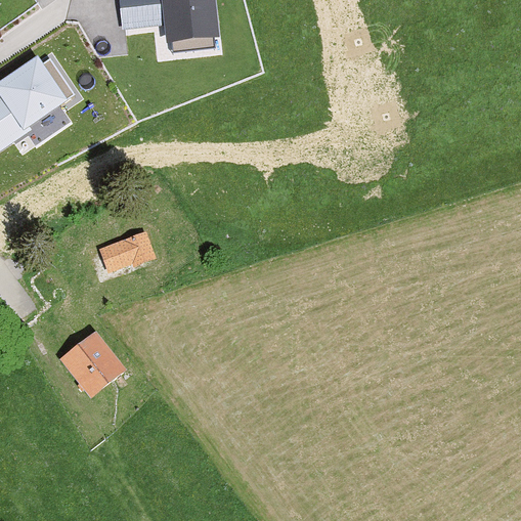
[(118,0),(123,41),(167,36),(167,40),(211,35),(206,0),(118,0)]
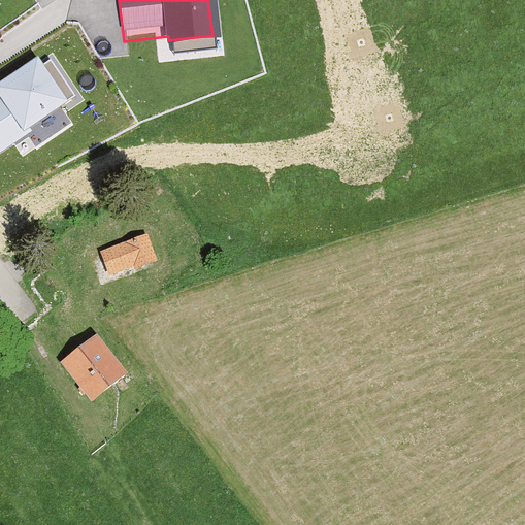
[(212,35),(168,40),(170,54),(214,50),(212,35)]
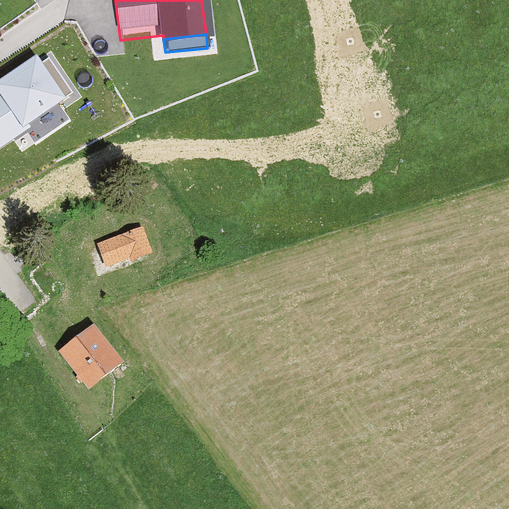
[(0,138),(9,133),(6,128),(20,119),(22,121),(55,99),(57,102),(71,93),(47,56),(34,65),(33,63),(0,85),(0,89),(4,95),(0,98),(0,138)]
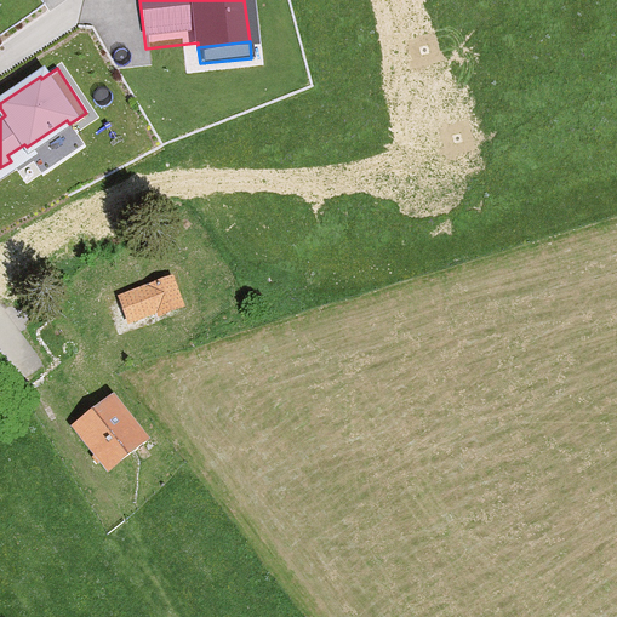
[(177,301),(169,276),(123,293),(131,318),(177,301)]
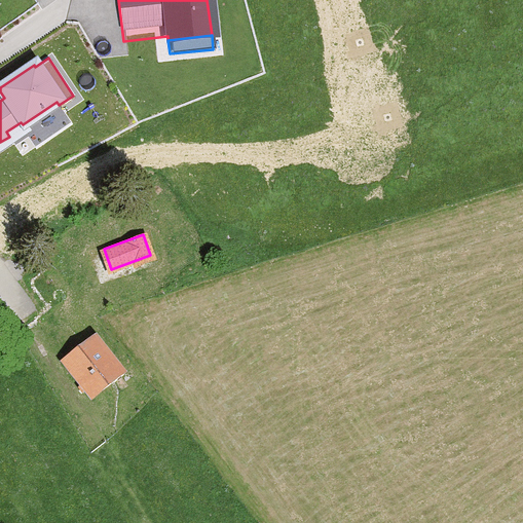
[(96,331),(59,360),(91,401),(127,373),(96,331)]
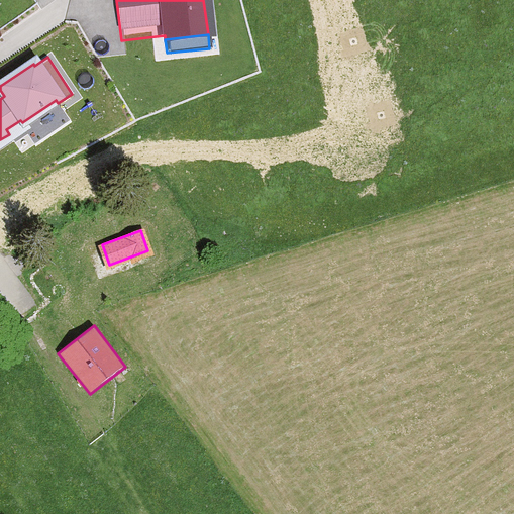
All buildings are outlined.
